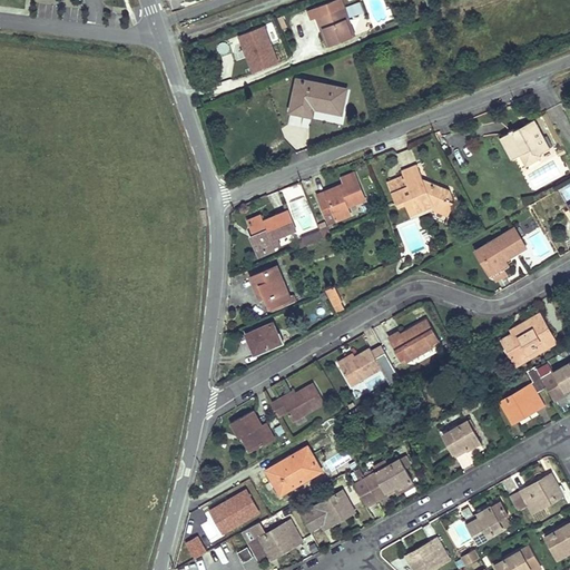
[(338,0),(334,0),(311,9),(314,18),(342,8),(338,0)]
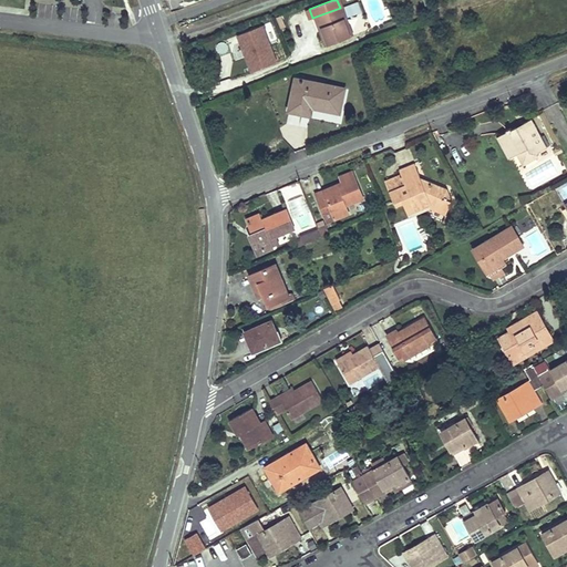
[(344,4),(349,17),(361,12),(358,0),(344,4)]
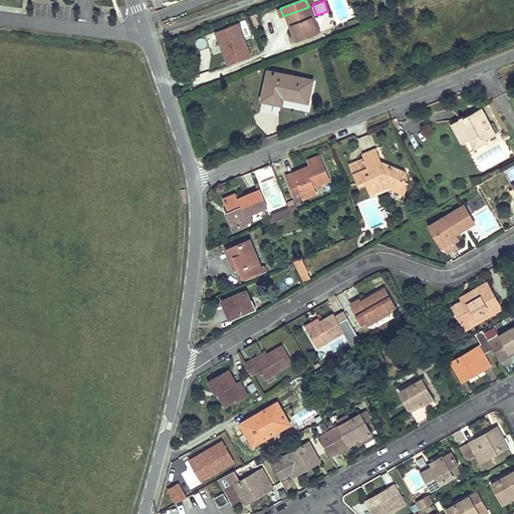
[(317,32),(308,7),(283,16),(292,42),(317,32)]
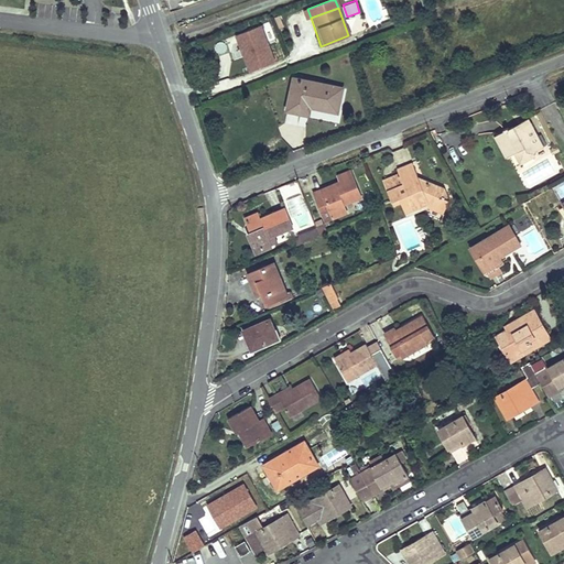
[(307,9),(302,11),(305,20),(311,18),(307,9)]
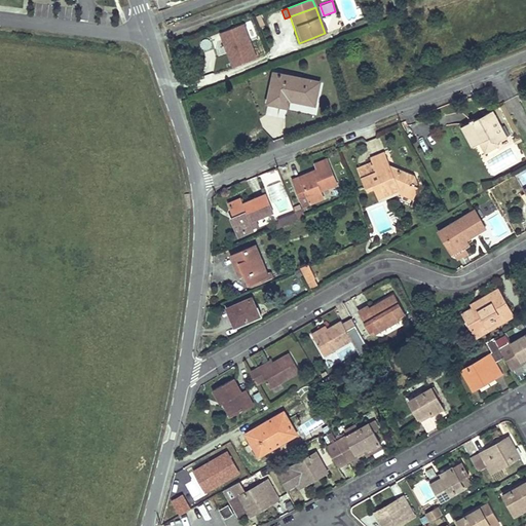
[(220,31),(233,67),(258,58),(245,22),(220,31)]
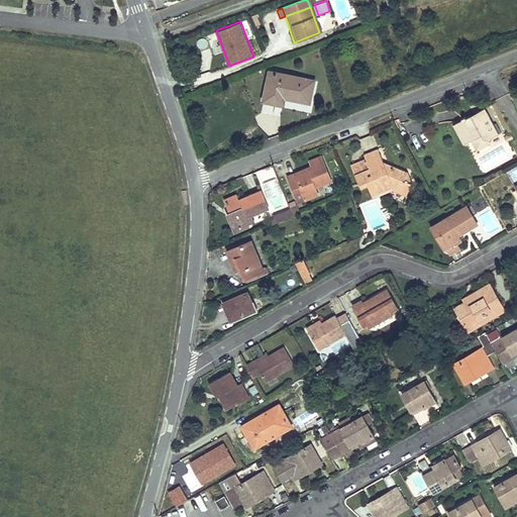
[(314,82),(271,73),(264,100),(278,103),(279,96),(286,97),(310,102),(314,82)]
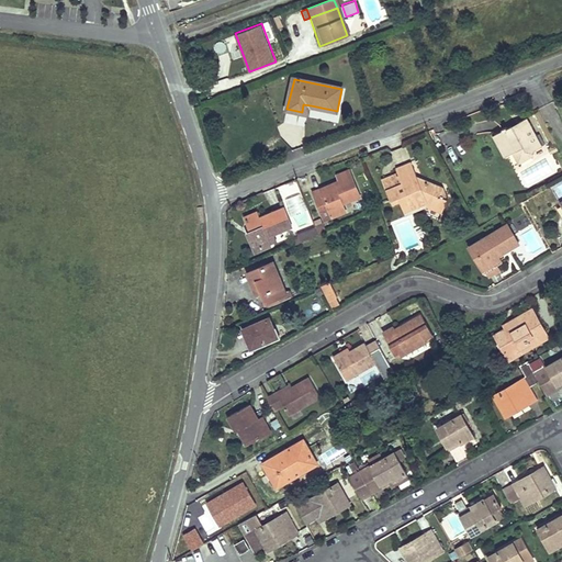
[(311,105),(303,104),(302,112),(308,113),(311,105)]
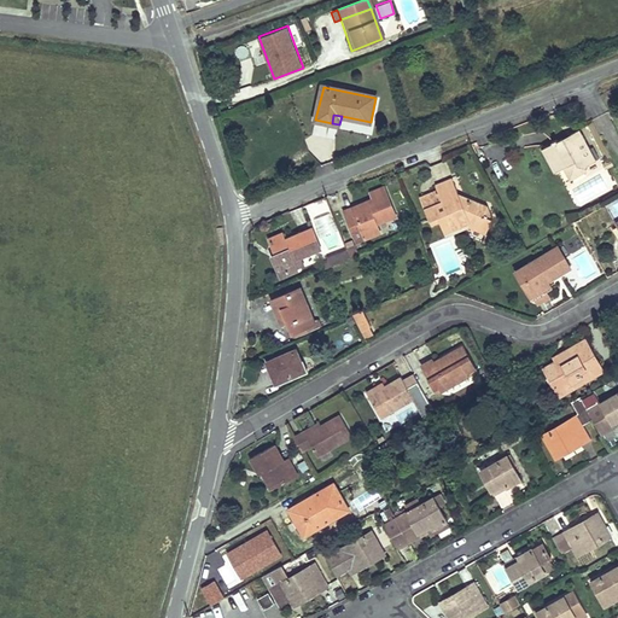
[(552,145),(543,149),(555,173),(576,162),(578,167),(584,168),(595,162),(578,130),(571,134),(572,136),(565,140),(560,139),(557,141),(555,140),(552,143),(552,145)]
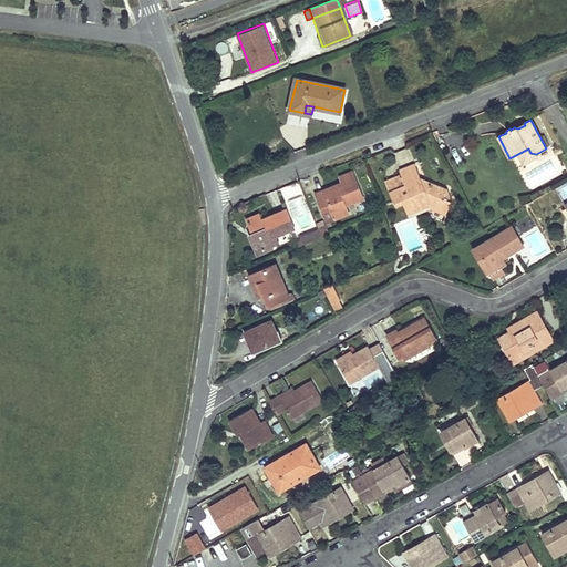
[(406,185),(391,192),(395,202),(402,199),(404,203),(409,212),(431,203),(449,209),(452,202),(444,198),(447,191),(422,179),(415,164),(401,171),(402,175),(406,185)]
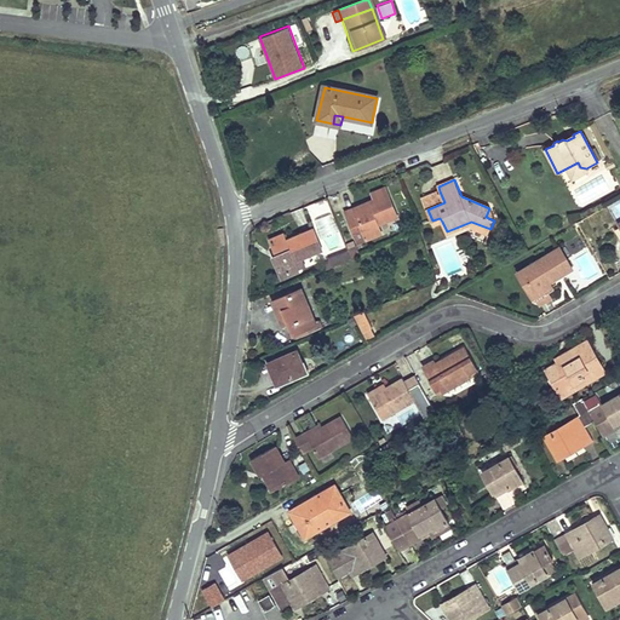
[(355,207),(345,211),(359,241),(382,231),(378,223),(397,214),(385,188),(373,191),(375,199),(375,201),(356,210),(355,207)]
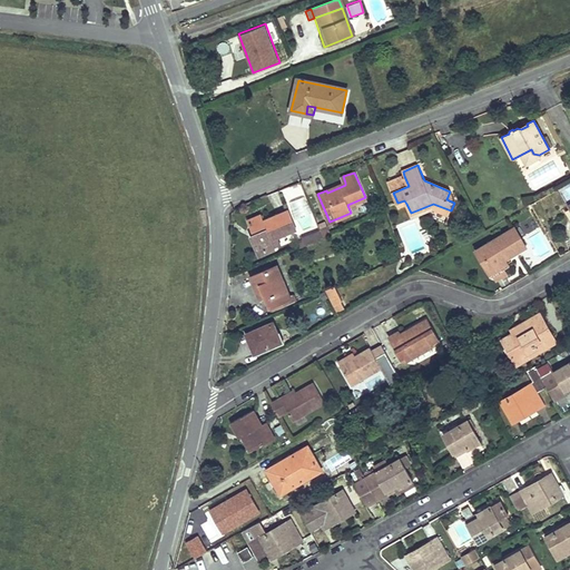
[(404,176),(389,182),(393,193),(409,186),(404,176)]
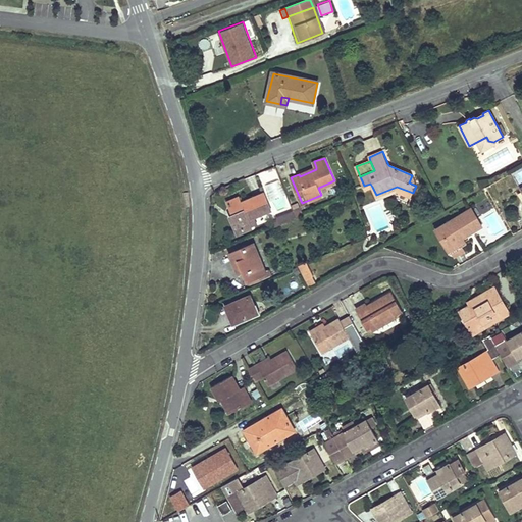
[(316,167),(299,174),(300,176),(316,169),(316,167)]
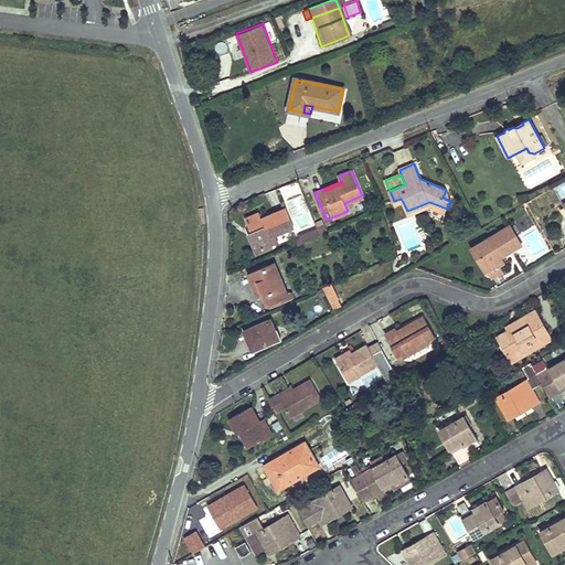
[(283,190),(298,230),(315,223),(299,183),(283,190)]
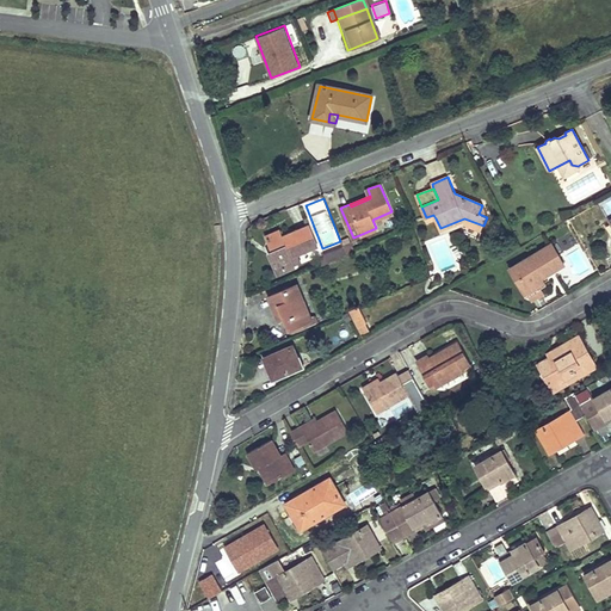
[(483,226),(464,218),(463,223),(481,230),(483,226)]
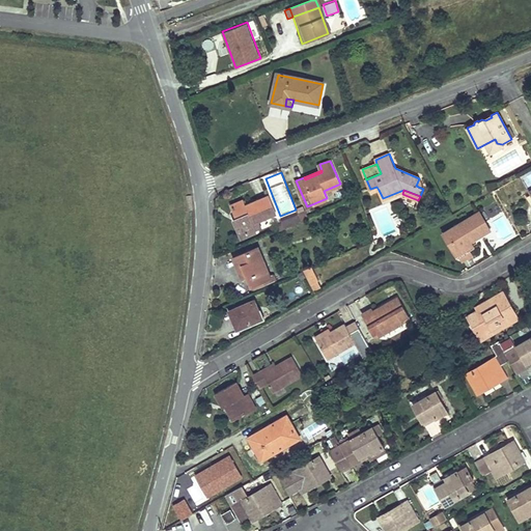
[(242,201),(231,205),(236,219),(233,220),(241,238),(255,232),(251,224),(258,221),(275,214),(267,196),(245,206),(242,201)]
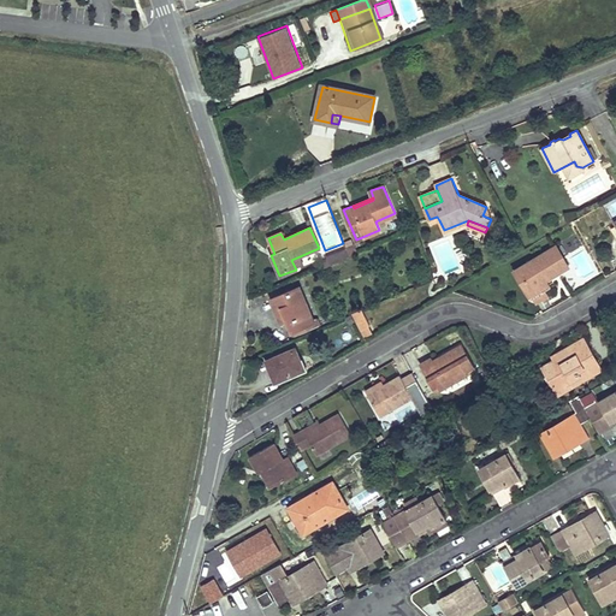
[(355,244),(347,248),(350,255),(357,253),(355,244)]
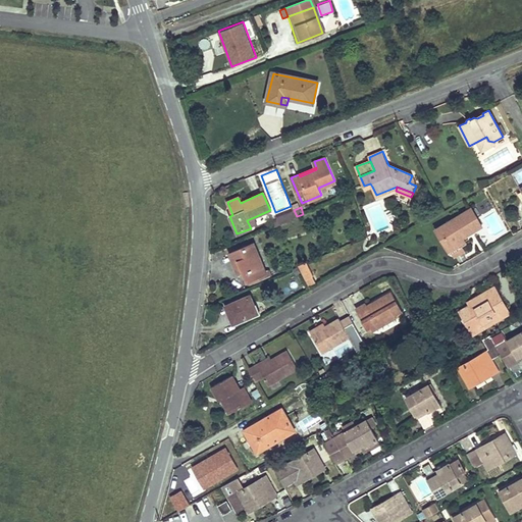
[(471,208),(438,227),(450,246),(463,238),(482,226),(471,208)]
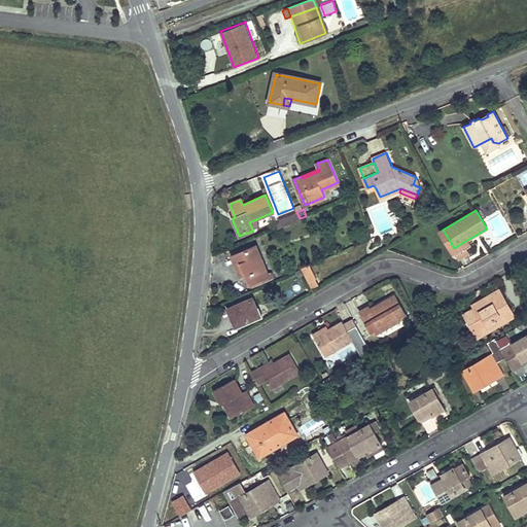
[(256,219),(249,222),(253,231),(260,227),(256,219)]
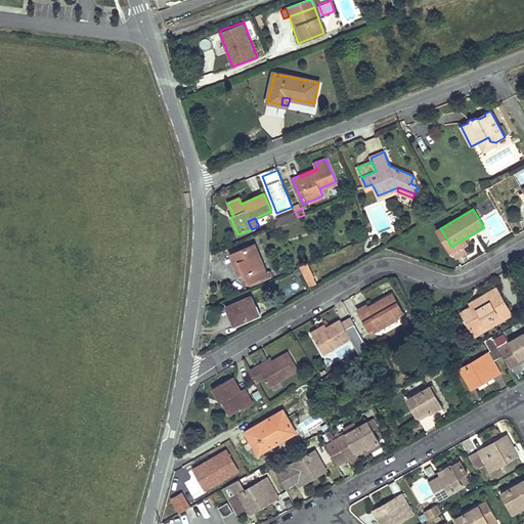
[(440,228),(437,229),(452,254),(468,246),(465,238),(451,247),(440,228)]
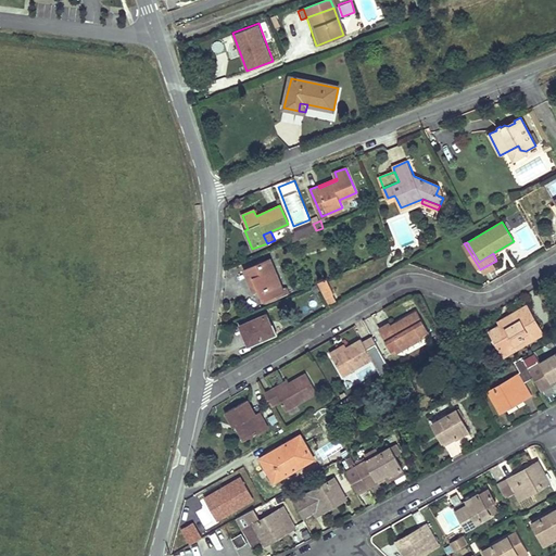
[(269,260),(247,269),(251,279),(253,278),(258,290),(264,303),(288,293),(286,287),(282,288),(269,260)]
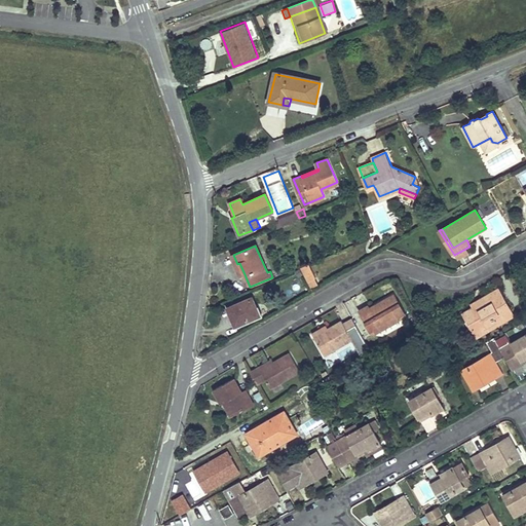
[(233,255),(231,256),(239,276),(245,274),(239,263),(237,264),(233,255)]
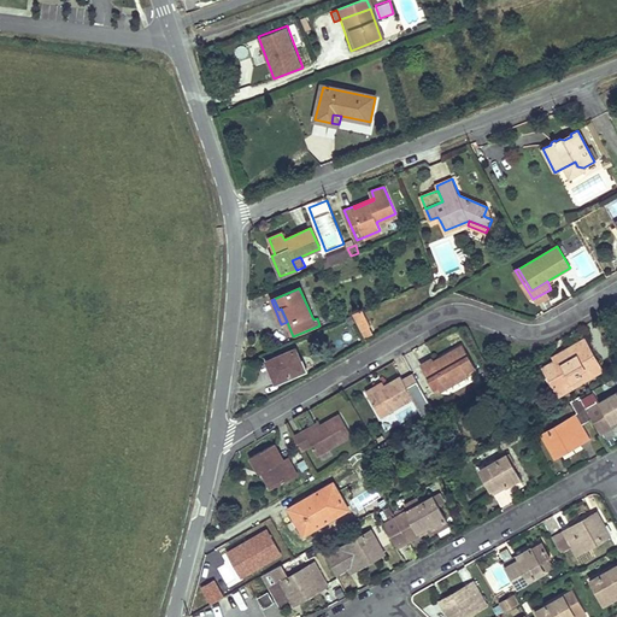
[(364,338),(375,333),(363,309),(353,313),(364,338)]
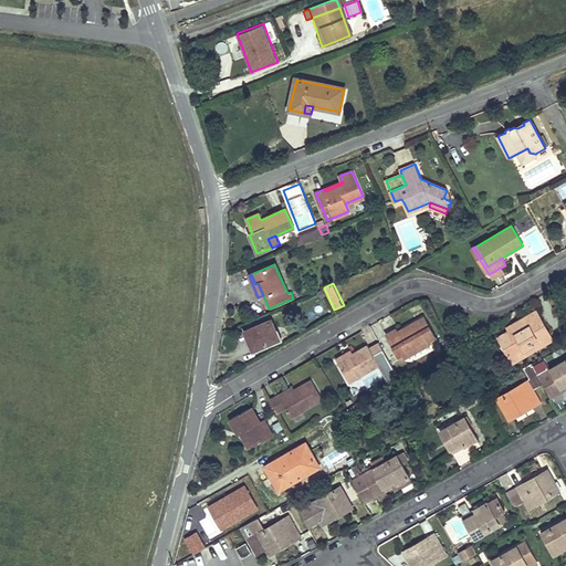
[(536,311),(528,315),(536,327),(544,323),(536,311)]
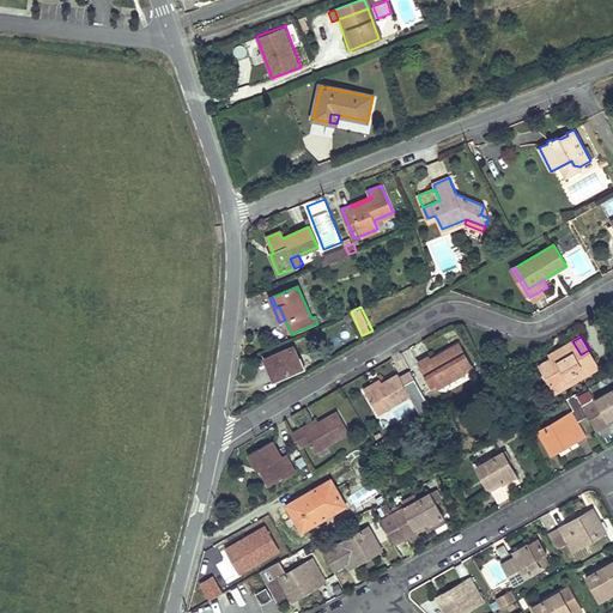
[(551,357),(540,364),(545,371),(551,369),(559,383),(580,372),(582,376),(594,370),(590,363),(595,360),(589,350),(581,354),(572,341),(554,351),(557,354),(551,357)]
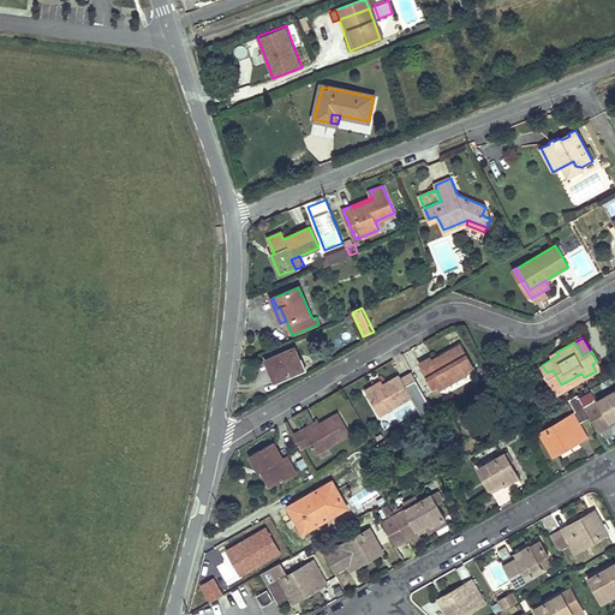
[(430,359),(422,364),(434,386),(439,383),(441,387),(466,372),(465,370),(472,365),(460,345),(433,362),(430,359)]
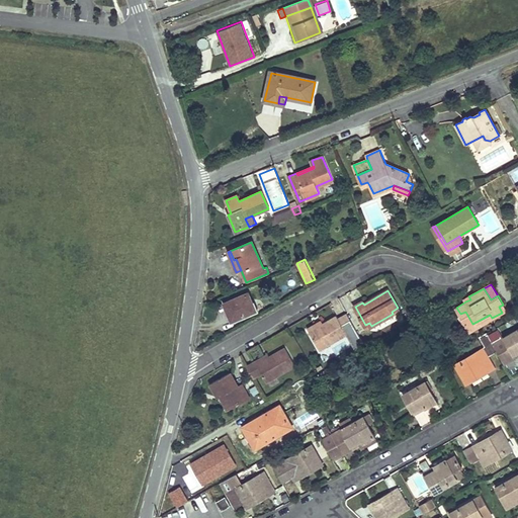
[(249,292),(225,304),(232,321),(256,311),(249,292)]
